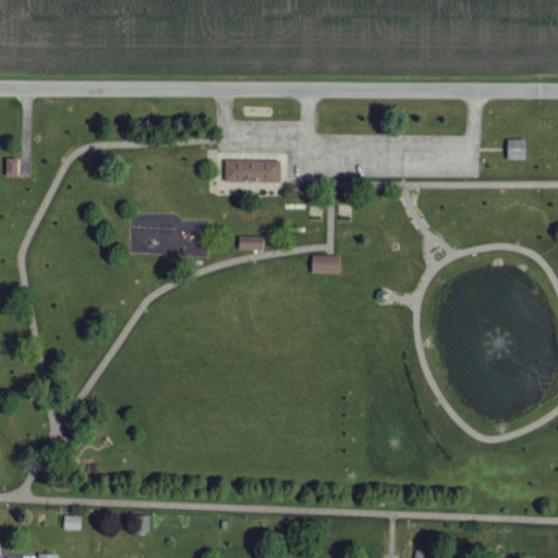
[(508,161),(525,160),(525,141),(508,141),(508,161)]
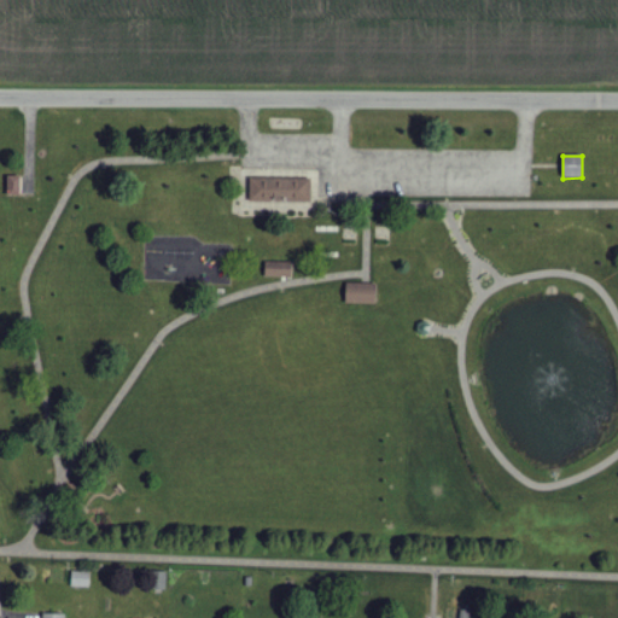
[(7,176),(22,176),(22,196),(7,196),(7,176)]
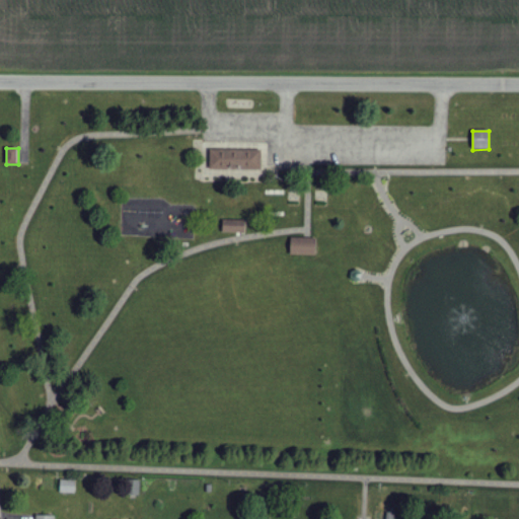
[(209,150),(261,150),(261,170),(209,169),(209,150)]
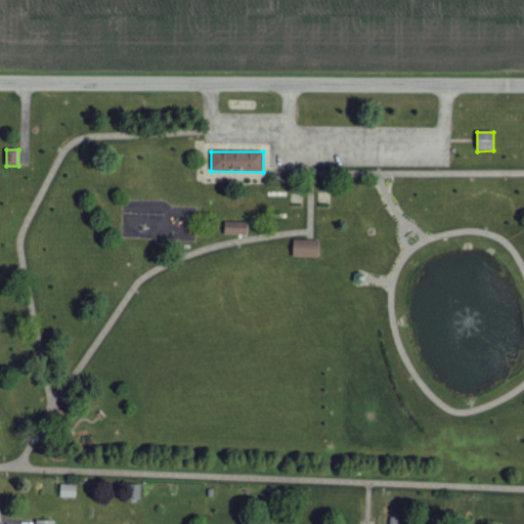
[(224,222),(248,223),(248,235),(224,234),(224,222)]
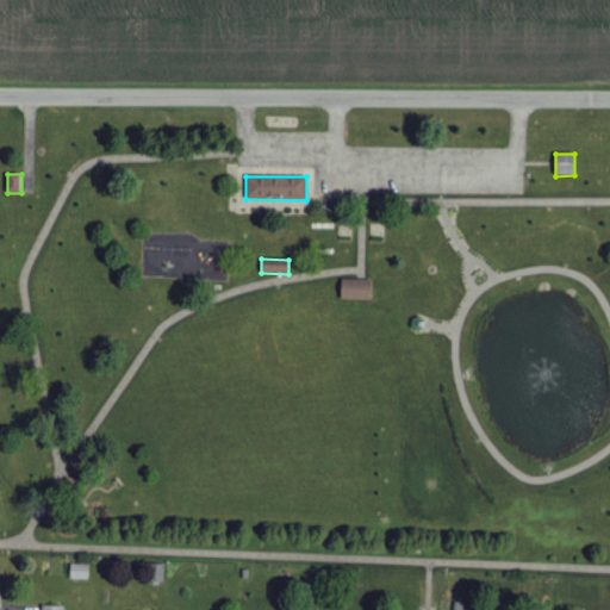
[(342,279),(371,280),(371,299),(341,298),(342,279)]
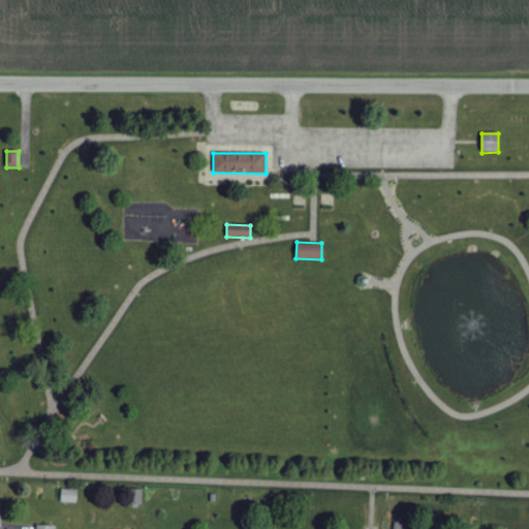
[(363,288),(361,288),(359,287),(358,285),(356,283),(356,281),(356,279),(358,277),(360,276),(362,275),(364,275),(366,276),(368,277),(369,279),(370,281),(370,283),(369,285),(367,287),(365,288),(363,288)]
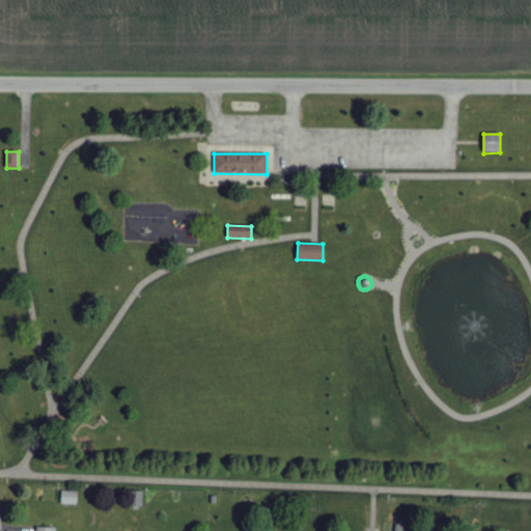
[(77,493),(61,492),(61,505),(77,505),(77,493)]
